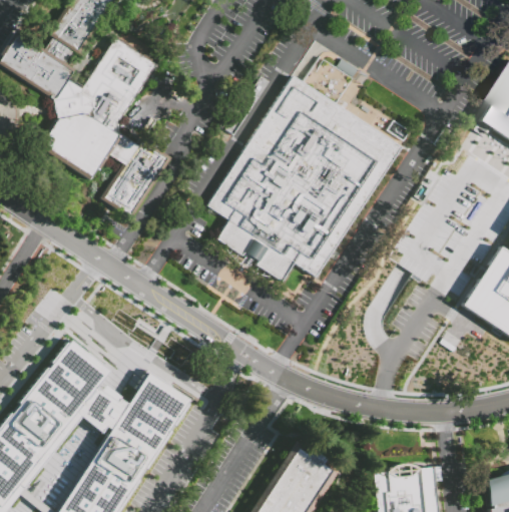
[(75,52),(68,64),(47,50),(55,38),(51,35),(73,0),(116,0),(80,56),(75,52)]
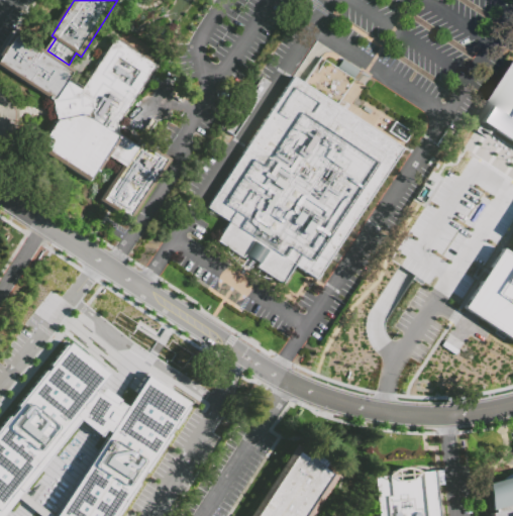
[(127,168),(109,156),(93,183),(41,150),(61,120),(57,102),(0,63),(0,61),(12,41),(18,31),(47,50),(69,65),(77,71),(71,82),(84,91),(86,88),(102,98),(92,113),(97,117),(102,109),(121,121),(123,136),(140,146),(127,168)]
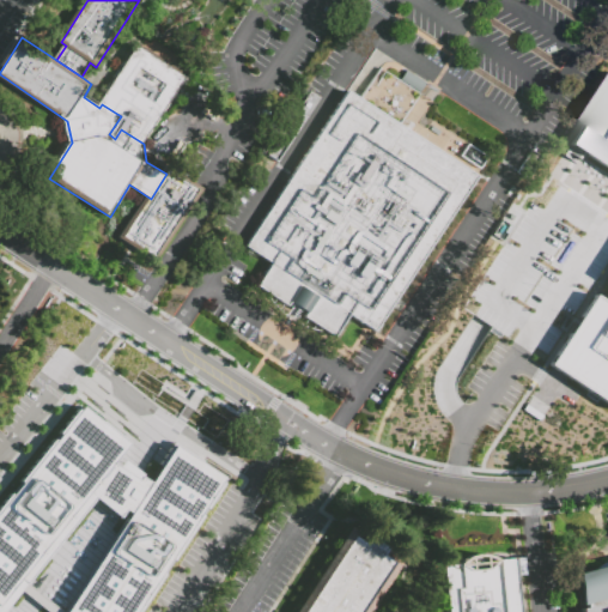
[(187,78),(144,144),(121,129),(115,139),(109,134),(121,116),(102,104),(140,47),(187,78)]
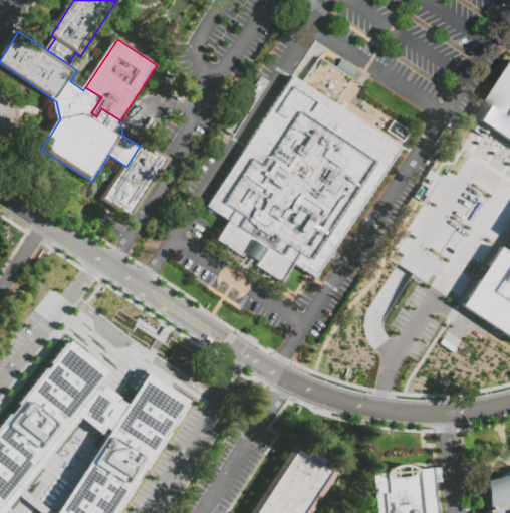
[(339,105),(307,83),(323,59),(355,80),(339,105)]
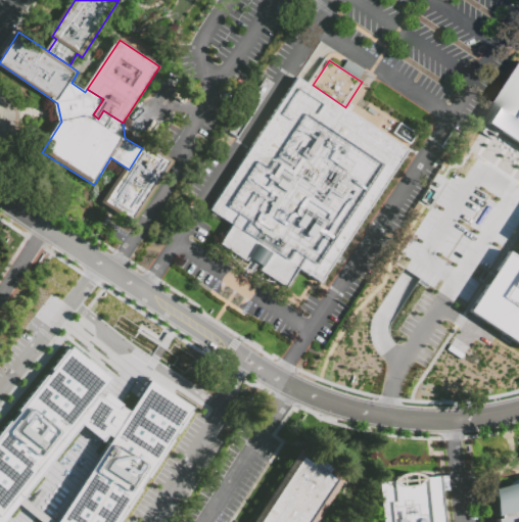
[(518,341),(469,310),(509,248),(518,254),(518,140),(488,122),(518,75),(518,341)]
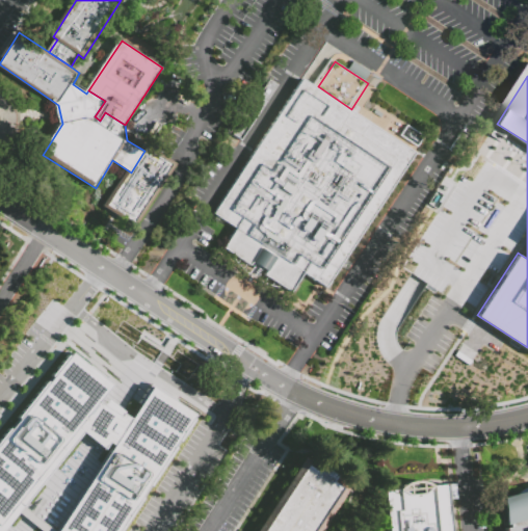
[(215,213),(306,78),(318,86),(351,109),(416,152),(327,286),(307,271),(293,291),(267,274),(279,257),(264,247),(253,264),(226,246),(238,229),(215,213)]
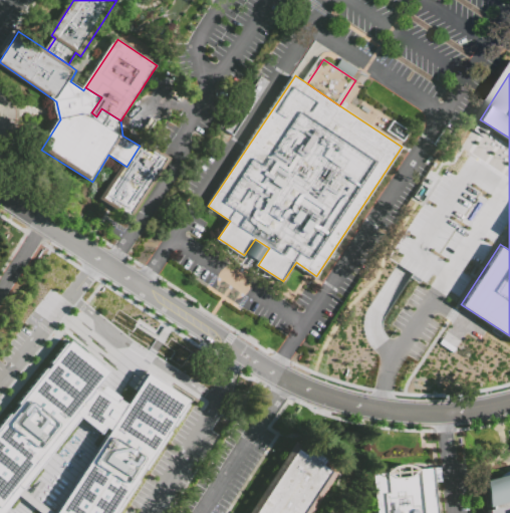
[(230,130),(265,76),(273,81),(237,136),(230,130)]
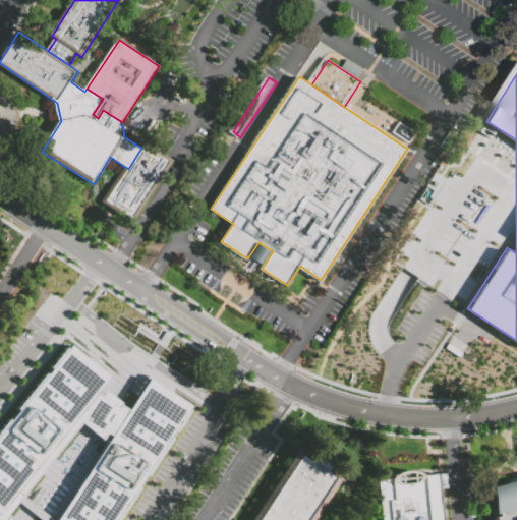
[(107,204),(146,143),(179,166),(139,226),(107,204)]
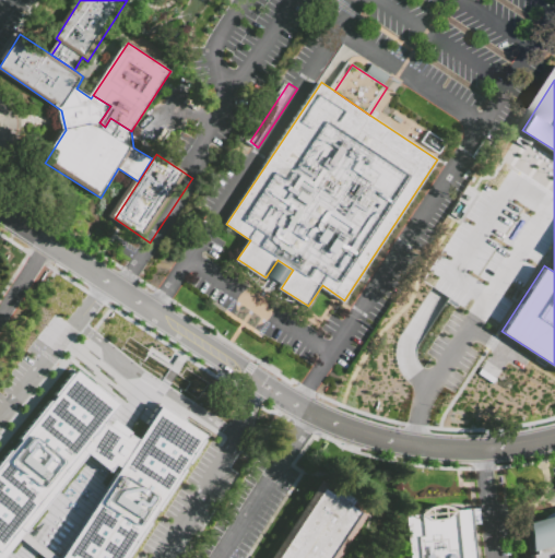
[(128,557),(211,438),(162,404),(139,436),(111,417),(121,401),(70,366),(0,466),(0,557),(128,557)]
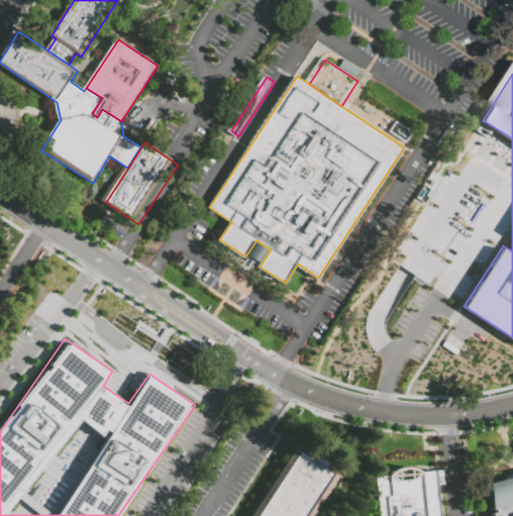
[(251,515),(298,444),(309,450),(313,444),(336,460),(333,466),(343,473),(315,515),(251,515)]
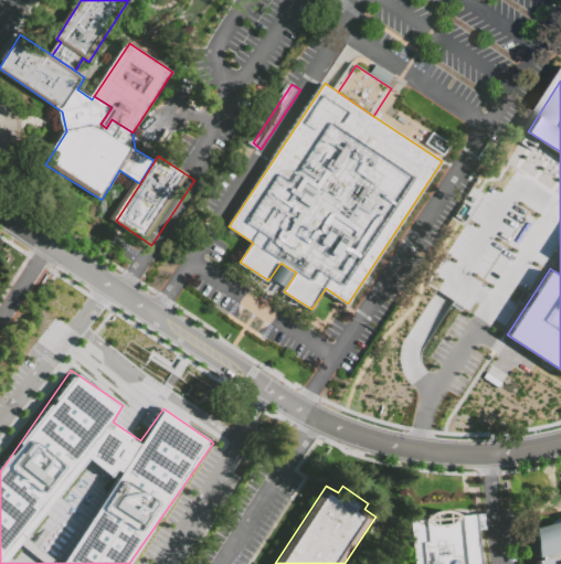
[(462,515),(477,513),(482,563),(415,563),(411,521),(426,519),(427,518),(429,517),(430,515),(431,514),(432,514),(433,513),(434,512),(435,512),(436,511),(437,511),(438,511),(441,510),(442,510),(443,510),(444,510),(445,510),(447,510),(448,510),(450,510),(451,510),(453,510),(454,511),(455,511),(456,511),(457,512),(458,513),(459,513),(461,514),(462,515)]
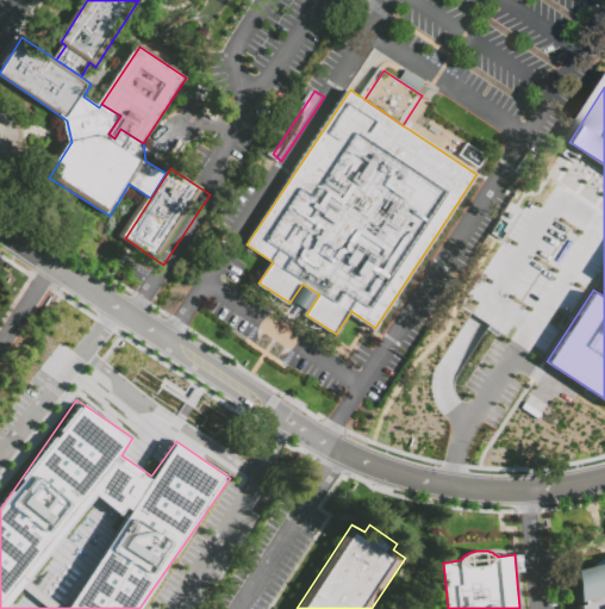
[(581,608),(581,604),(587,604),(586,601),(581,601),(578,570),(604,561),(604,608),(581,608)]
